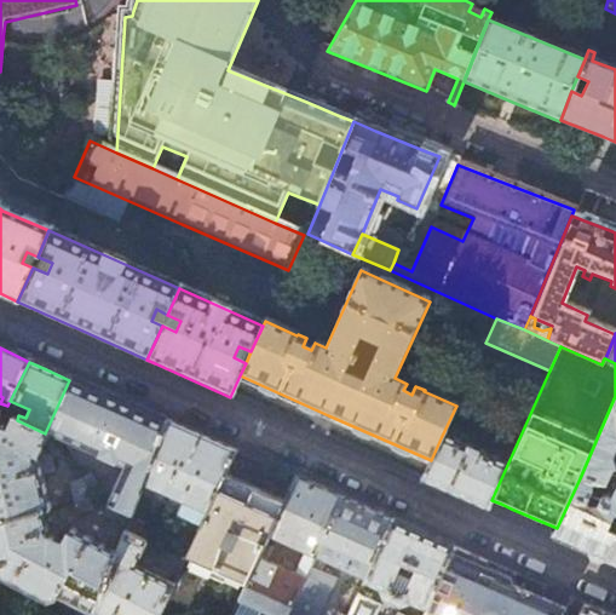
[(126,404),(69,380),(45,434),(46,435),(49,437),(84,453),(82,459),(85,460),(87,454),(122,469),(107,506),(132,513),(138,499),(139,494),(138,493),(165,423),(126,404)]
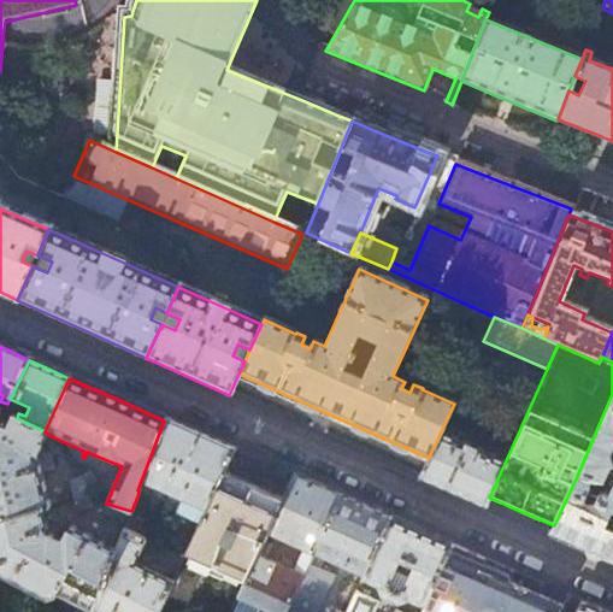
[(612,394),(577,476),(588,482),(603,482),(611,466),(608,458),(612,447),(612,394)]
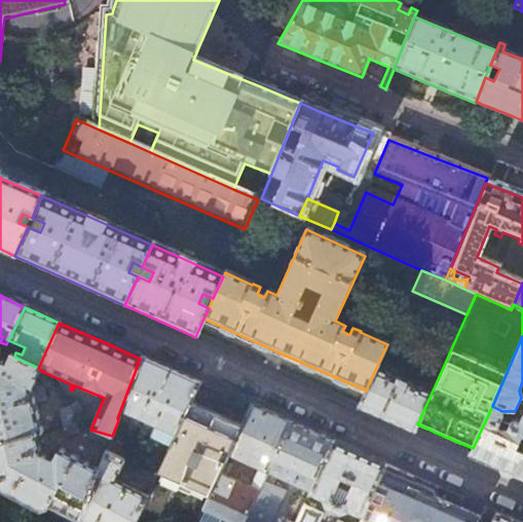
[(0,443),(32,436),(40,434),(33,406),(43,404),(41,396),(36,397),(36,395),(31,396),(30,392),(39,369),(38,368),(14,357),(3,352),(0,351),(0,443)]
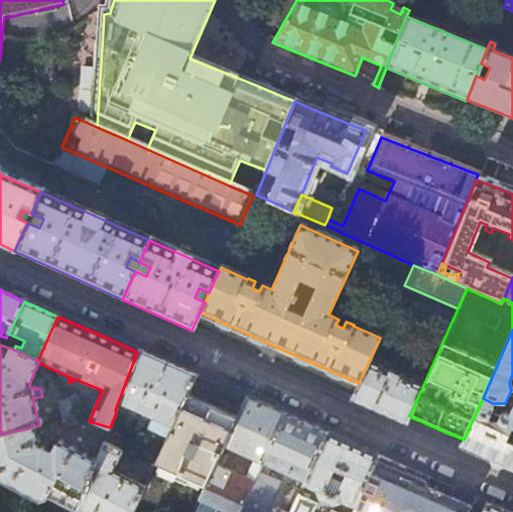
[(166,364),(137,352),(115,410),(116,411),(115,415),(130,409),(172,428),(186,397),(196,377),(166,364)]
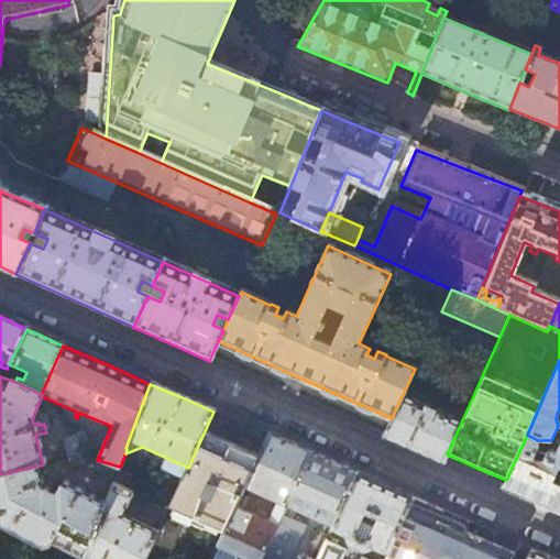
[(402,396),(392,418),(383,437),(413,451),(442,464),(447,455),(461,423),(402,396)]
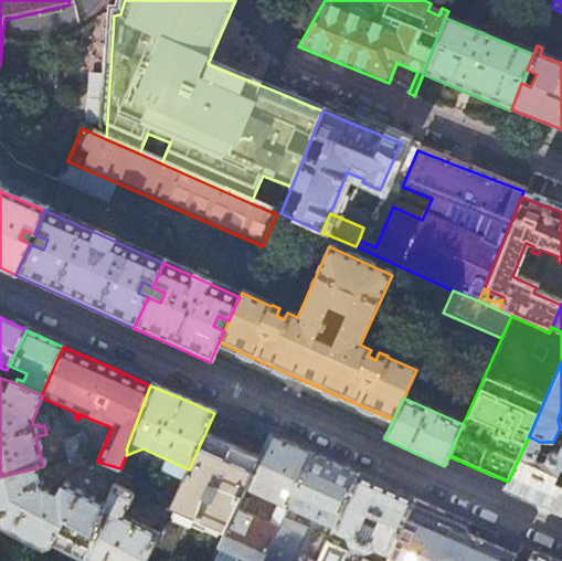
[(78,435),(70,440),(81,456),(85,445),(78,435)]
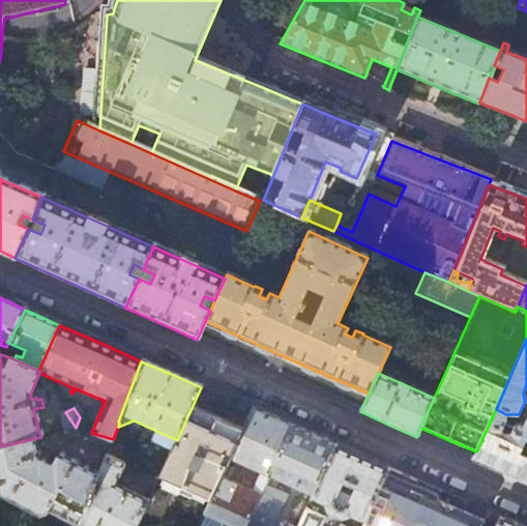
[(200,412),(192,408),(177,440),(159,477),(209,501),(220,479),(228,461),(241,432),(209,416),(200,412)]
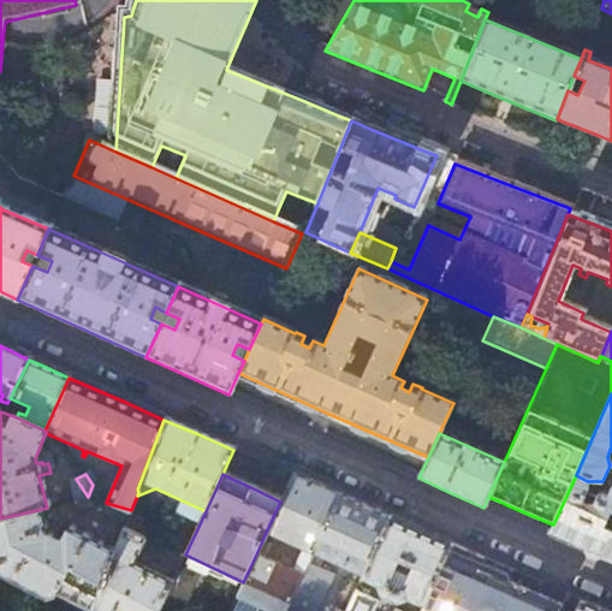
[(600,491),(602,481),(587,481),(576,475),(553,525),(548,534),(592,555),(602,559),(611,539),(611,531),(611,521),(611,520),(611,487),(608,496),(600,491)]
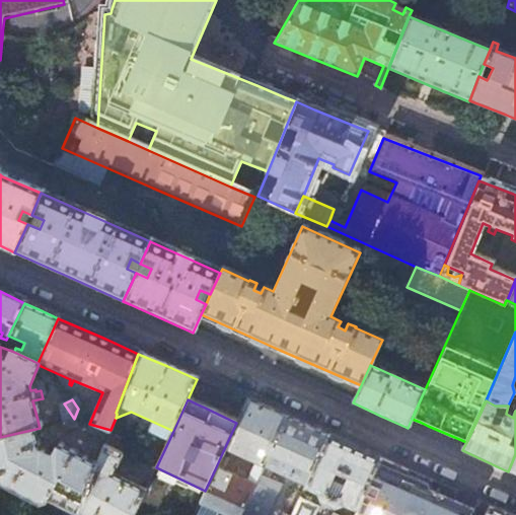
[(246,401),(236,423),(223,451),(253,464),(245,484),(215,469),(205,491),(199,506),(218,514),(239,514),(258,476),(262,467),(285,419),(265,410),(246,401)]
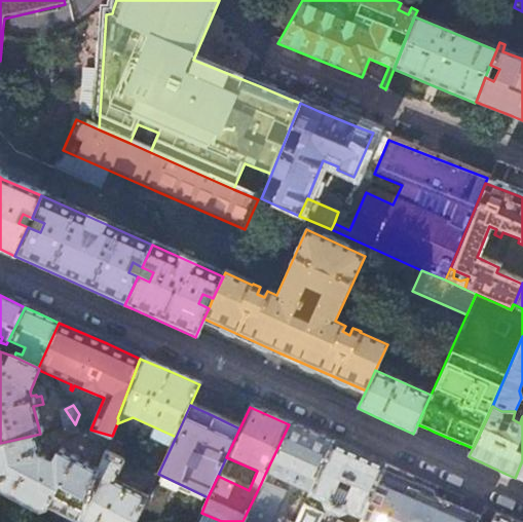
[(75,424),(65,409),(57,414),(64,427),(75,424)]
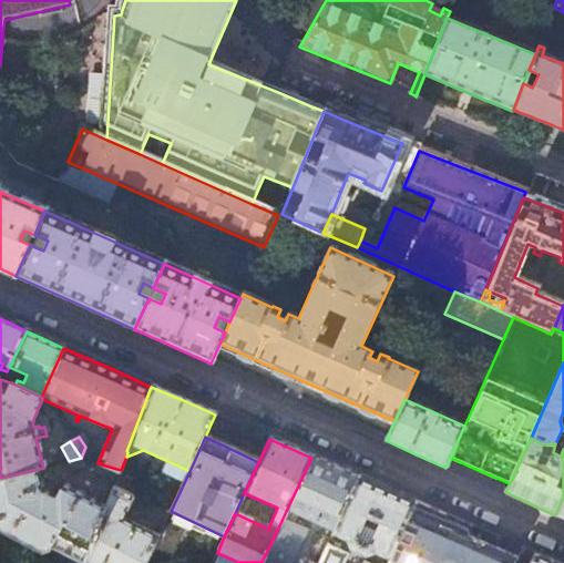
[(90,466),(81,458),(69,461),(75,473),(90,466)]
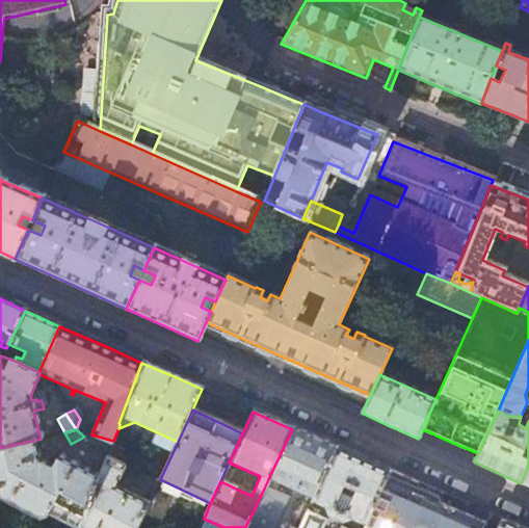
[(296,430),(292,429),(268,479),(312,499),(336,448),(296,430)]
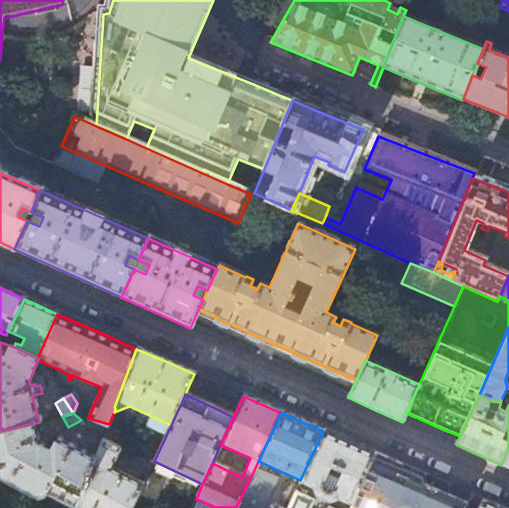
[(106,430),(109,424),(88,418),(84,428),(84,431),(104,437),(106,430)]
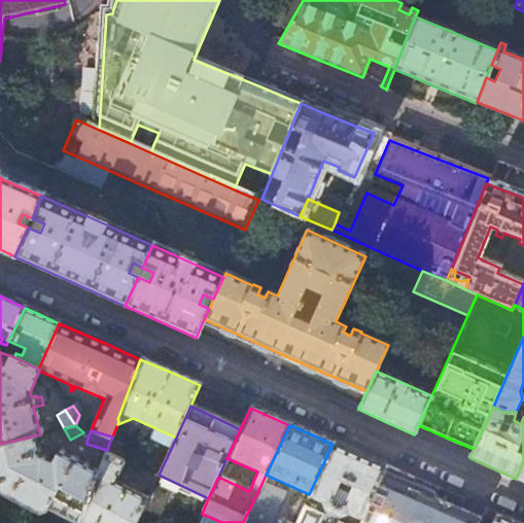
[(39,462),(32,437),(0,444),(0,491),(41,512),(47,511),(70,522),(78,522),(98,474),(57,453),(56,456),(51,454),(48,454),(45,461),(41,459),(39,462)]
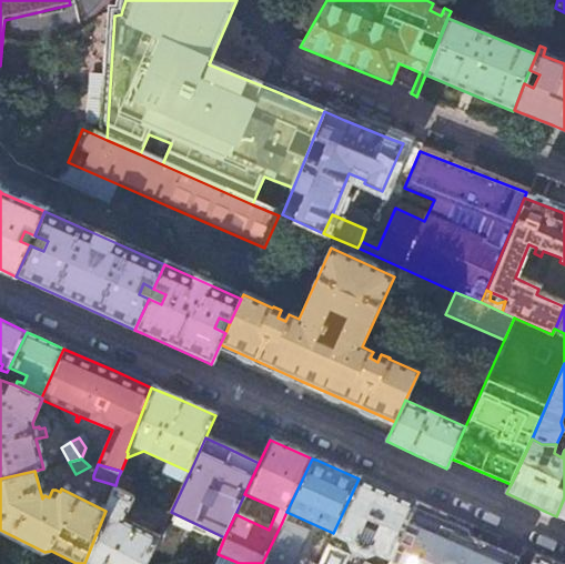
[(129,483),(118,477),(115,485),(113,489),(133,500),(135,493),(128,487),(129,483)]
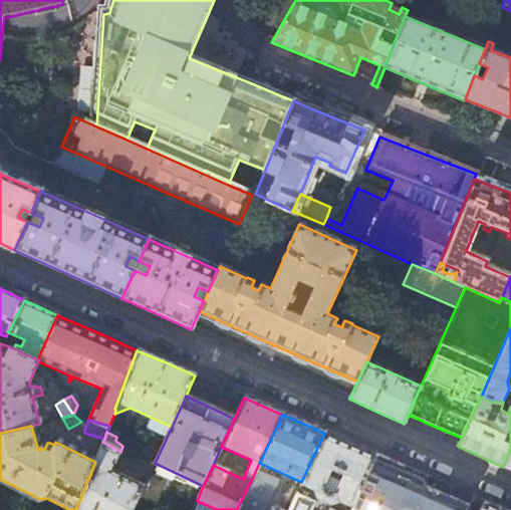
[(348,444),(324,433),(301,482),(300,484),(312,489),(316,498),(329,504),(338,501),(351,506),(375,456),(348,444)]
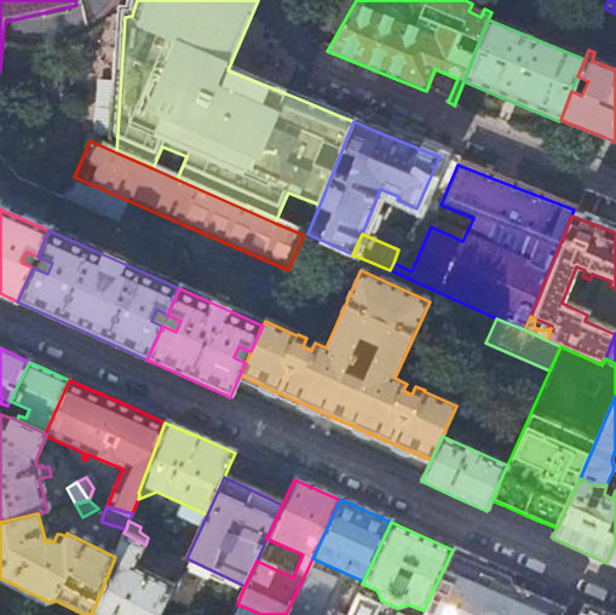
[(134,569),(145,545),(124,533),(115,557),(92,614),(159,614),(172,588),(134,569)]
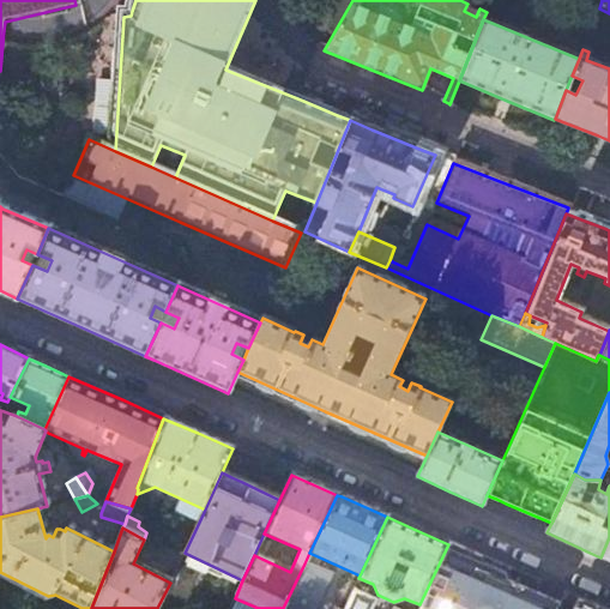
[(467,553),(448,544),(420,604),(426,608),(559,608),(560,607),(547,601),(533,595),(495,577),(500,567),(467,553)]
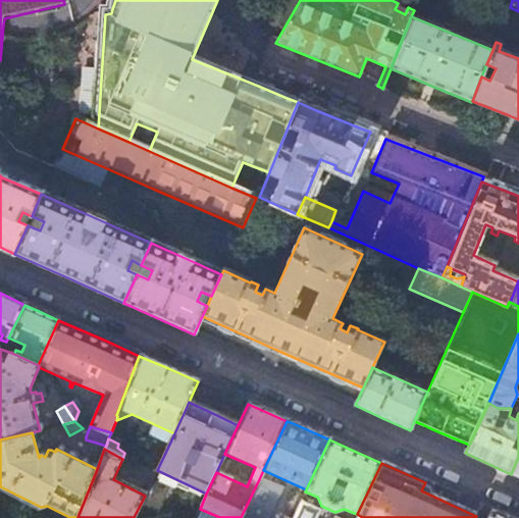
[(267,517),(280,490),(259,479),(241,517),(267,517)]
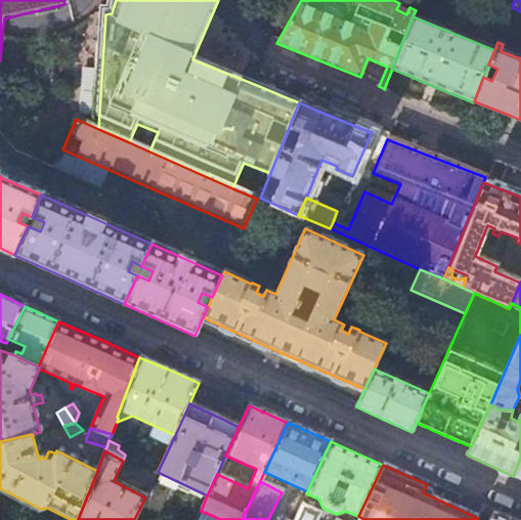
[(301,506),(294,519),(316,519),(319,513),(301,506)]
